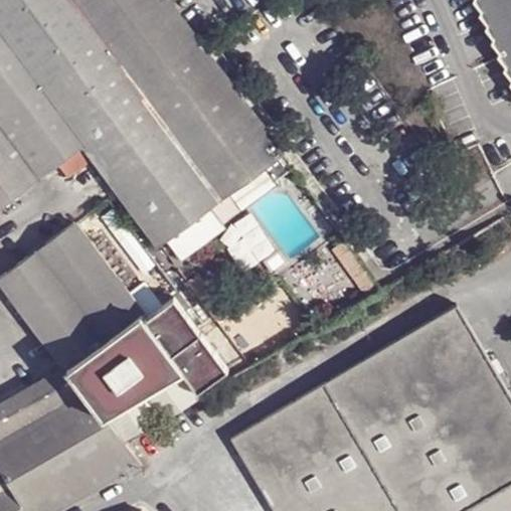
[(156,247),(263,170),(280,158),(162,0),(0,0),(0,209),(82,148),(156,247)]
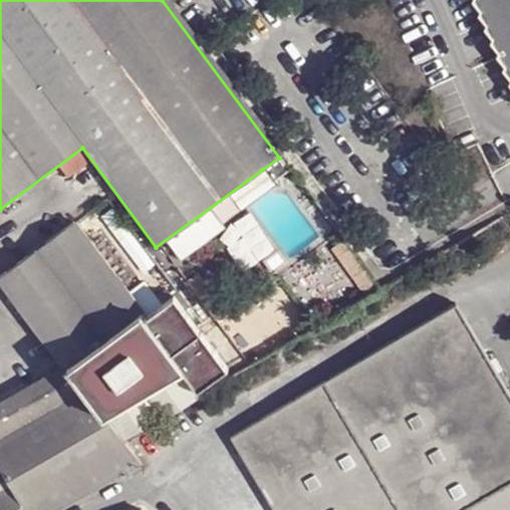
[(509,0),(463,0),(509,104),(509,0)]
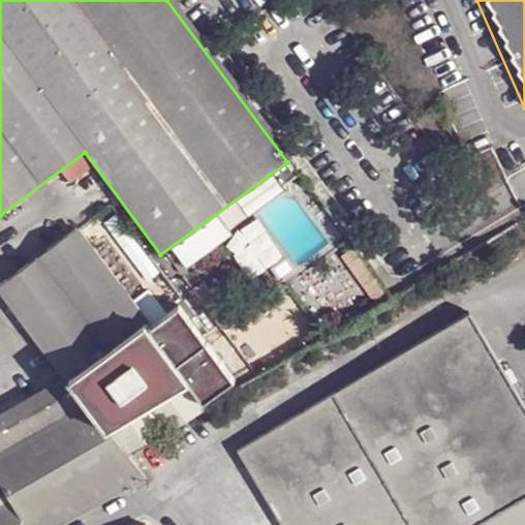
[(279,187),(297,174),(287,162),(270,175),(279,187)]
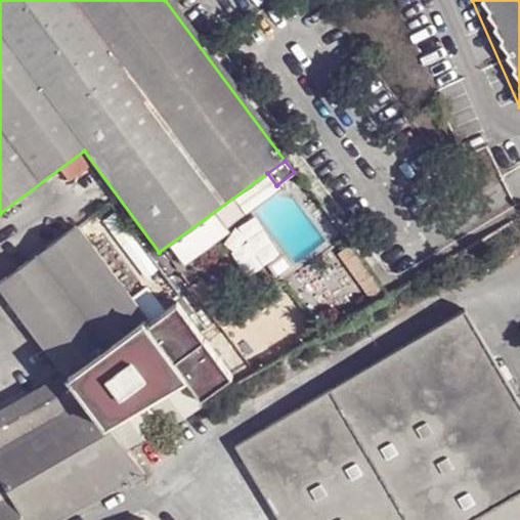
[(68,383),(143,327),(129,308),(72,230),(0,283),(0,291),(61,375),(68,383)]
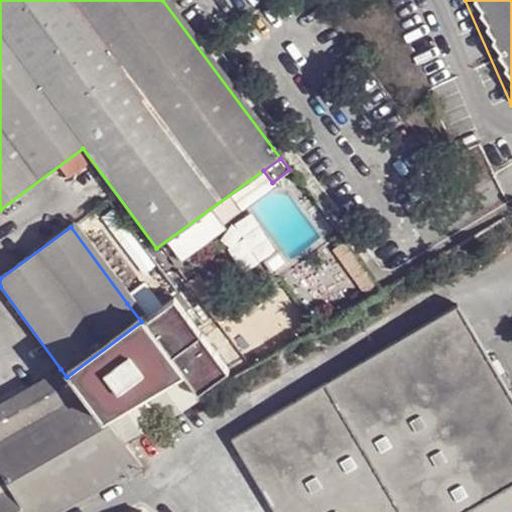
[(382,293),(400,282),(367,237),(350,250),(359,262),(367,273),(382,293)]
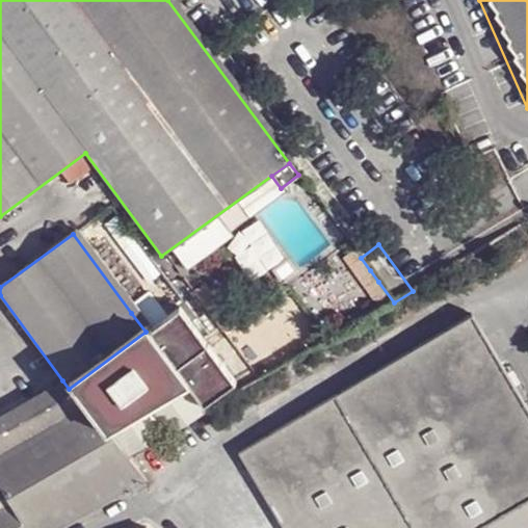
[(370,270),(361,258),(354,251),(341,261),(357,282),(370,270)]
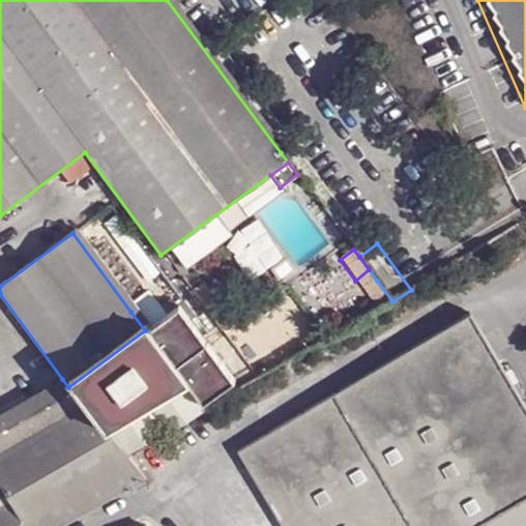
[(362,291),(377,281),(369,269),(355,281),(362,291)]
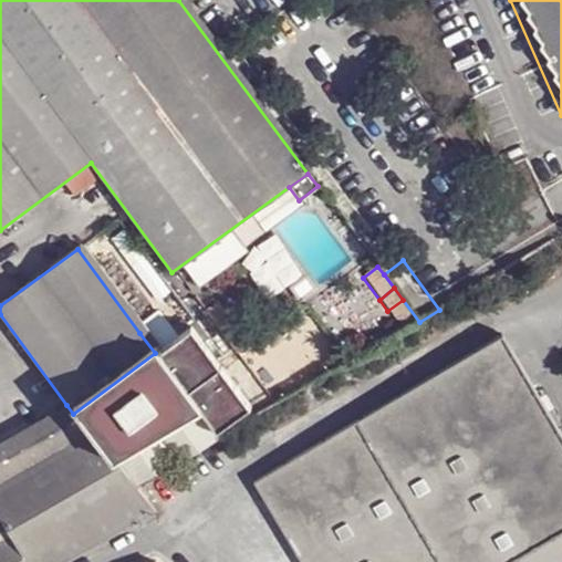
[(403,331),(419,322),(403,300),(387,311),(403,331)]
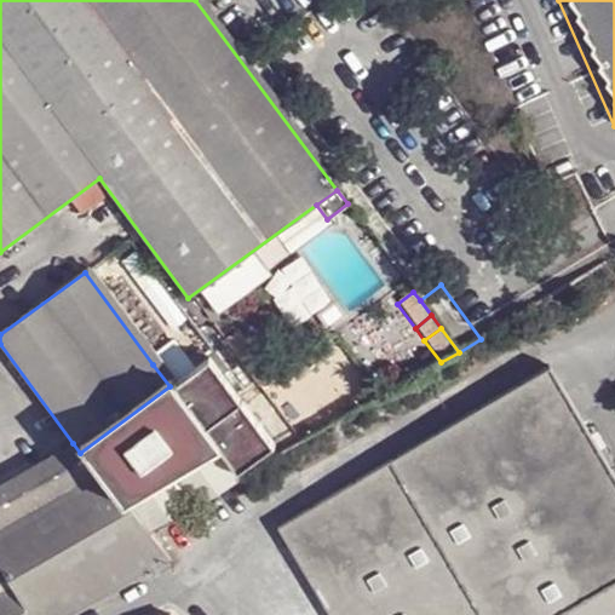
[(182,378),(246,465),(266,450),(206,361),(182,378)]
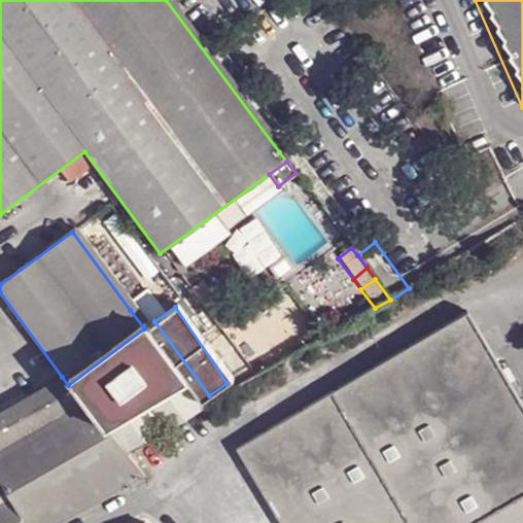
[(233,454),(274,522),(522,522),(522,415),(464,317),(233,454)]
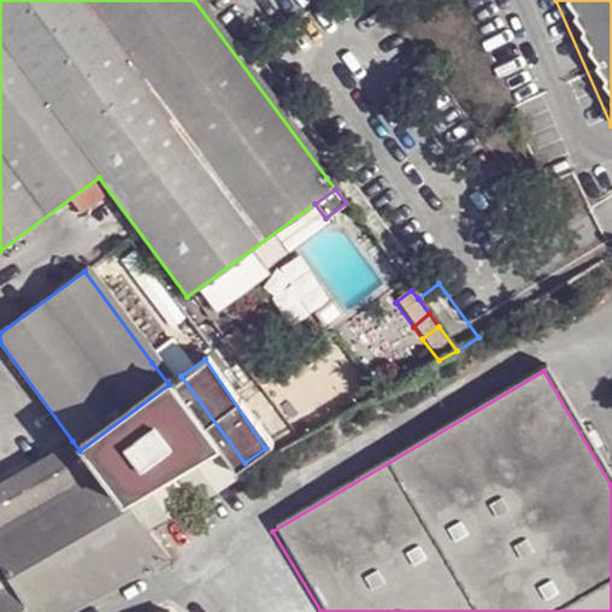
[(245,463),(181,376),(169,384),(80,451),(89,462),(95,471),(143,530),(237,477),(233,471),(245,463)]
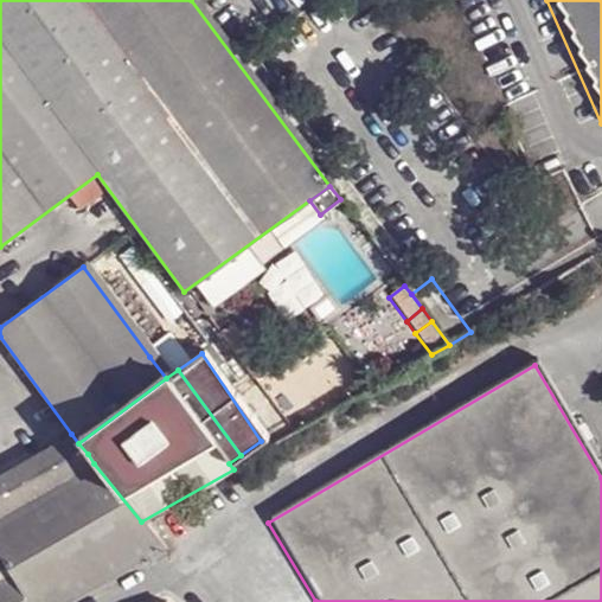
[(78,443),(71,434),(0,474),(0,517),(94,463),(88,454),(78,443)]
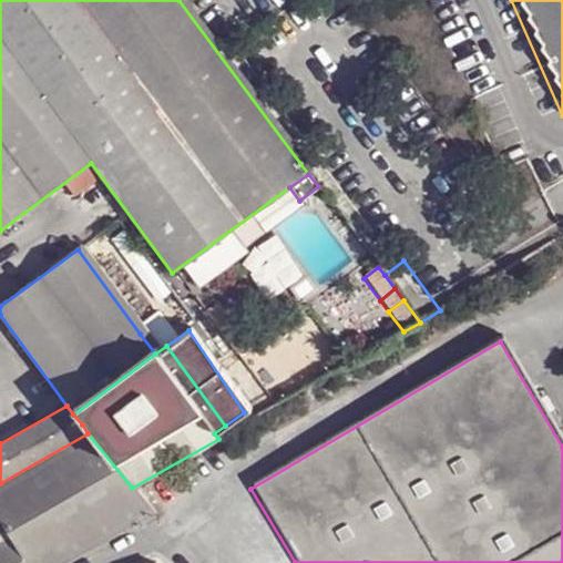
[(132,488),(88,433),(0,483),(0,524),(8,539),(21,562),(67,562),(152,517),(132,488)]
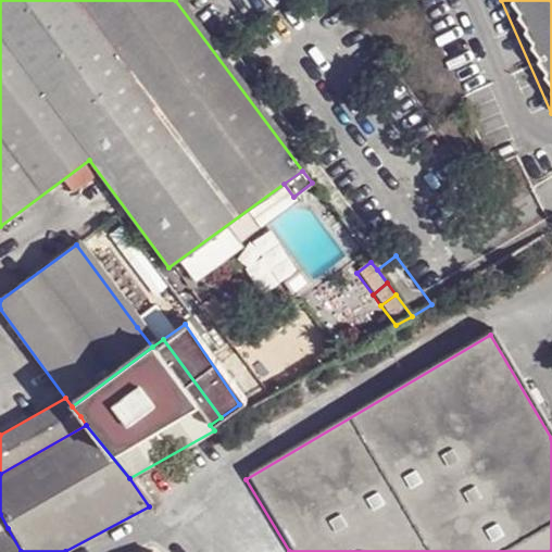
[(21,551),(8,528),(0,514),(0,551),(21,551)]
